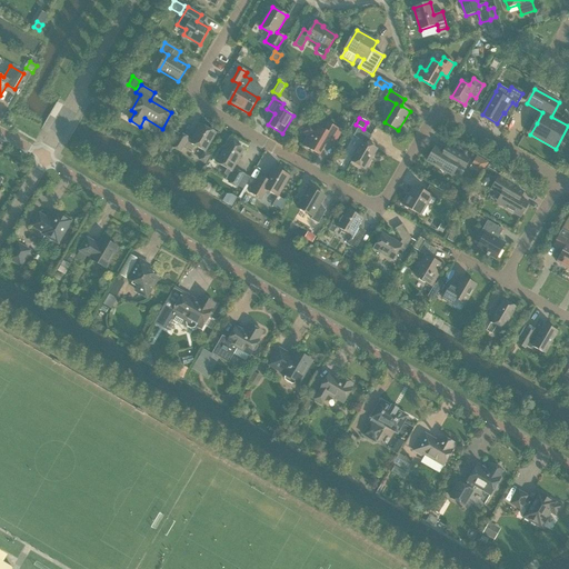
[(315,126),(308,122),(301,133),(308,138),(303,146),(318,155),(327,139),(335,143),(341,131),(329,125),(325,131),(315,126)]
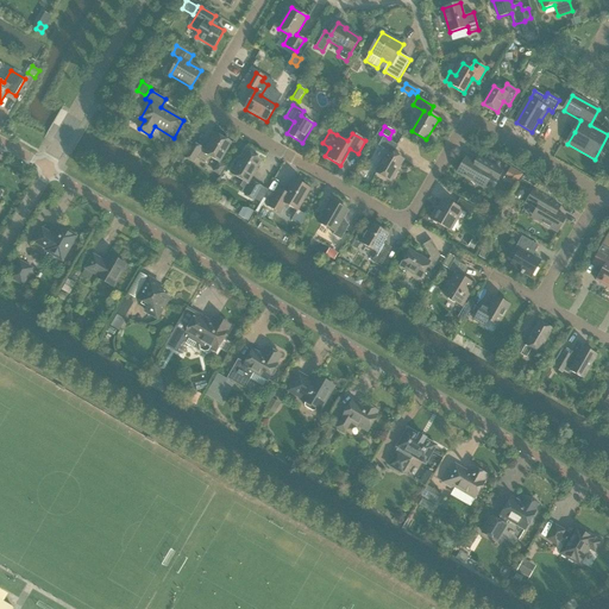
[(206,150),(194,143),(193,144),(187,140),(176,161),(182,164),(186,158),(194,163),(198,157),(206,162),(209,156),(219,162),(220,163),(231,143),(215,135),(206,150)]
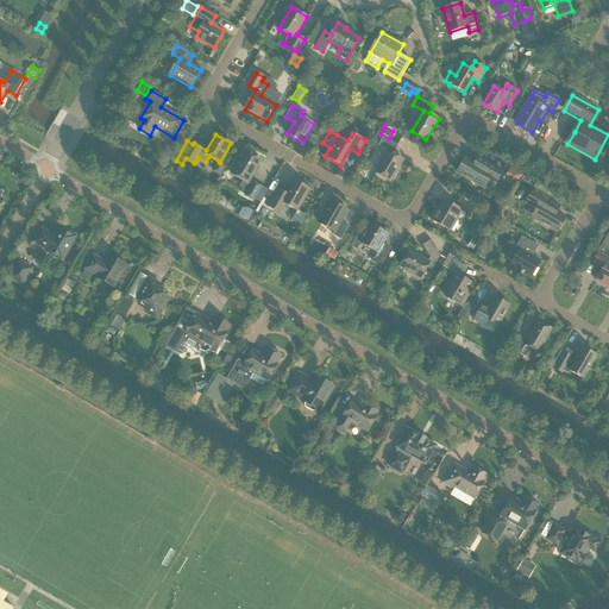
[(391,181),(403,159),(394,154),(399,146),(384,137),(378,145),(388,151),(376,173),(391,181)]
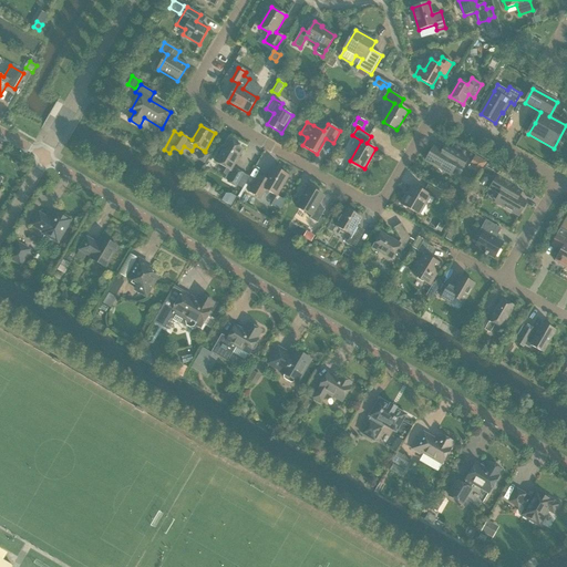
[(228,141),(216,162),(227,168),(224,174),(227,176),(225,179),(228,182),(228,183),(236,187),(237,185),(243,188),(249,177),(244,174),(233,168),(244,150),(228,141)]
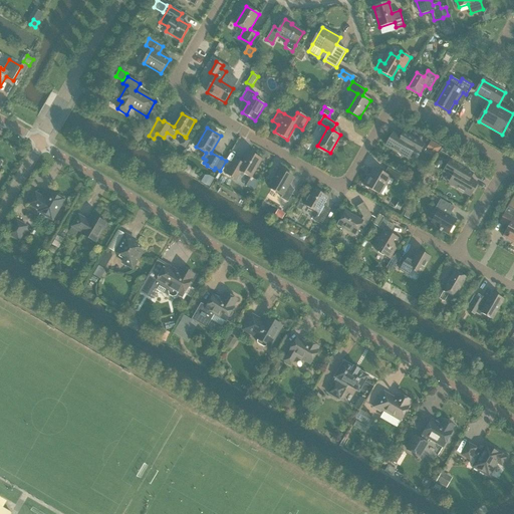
[(425,145),(419,142),(404,133),(401,139),(394,134),(387,146),(409,159),(414,152),(419,155),(425,145)]
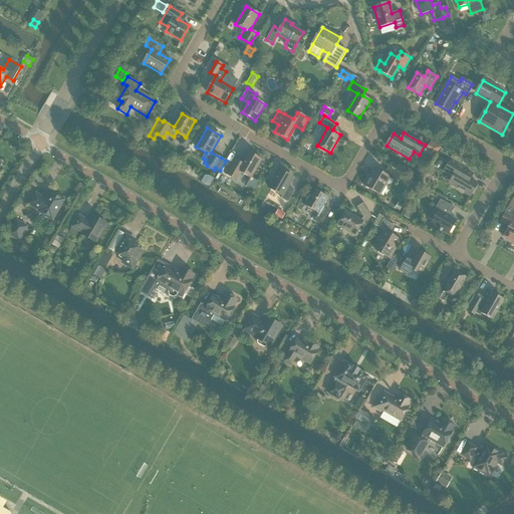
[(185,137),(180,145),(186,149),(191,141),(186,138),(185,137)]
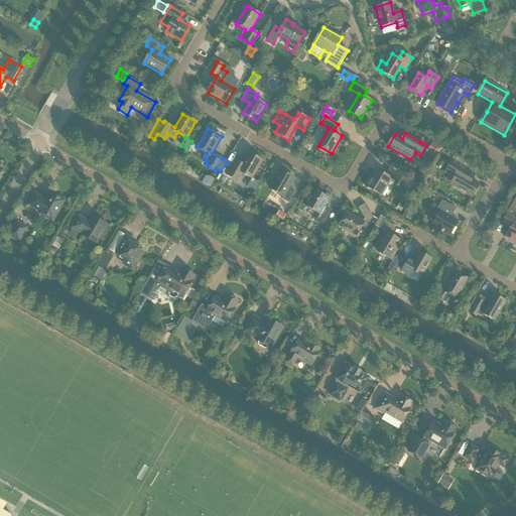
[(444,147),(434,141),(429,149),(433,151),(431,155),(437,158),(444,147)]
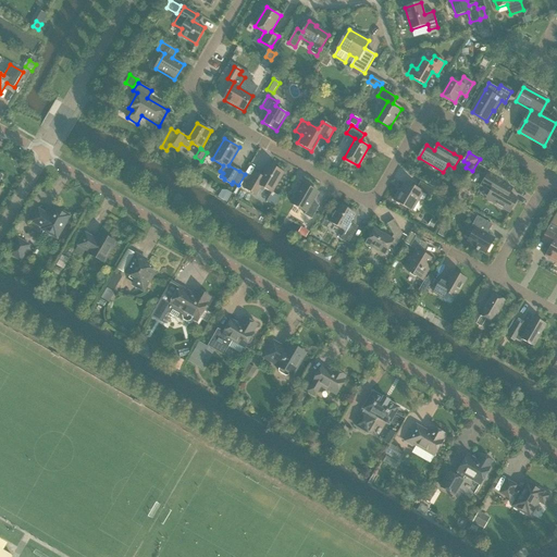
[(262,177),(254,173),(245,188),(257,195),(261,186),(272,193),(284,173),(269,164),(262,177)]
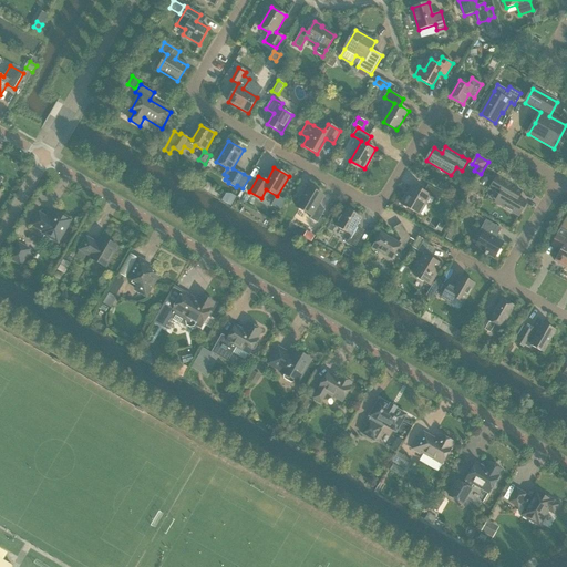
[(493,178),(496,173),(486,167),(483,173),(493,178)]
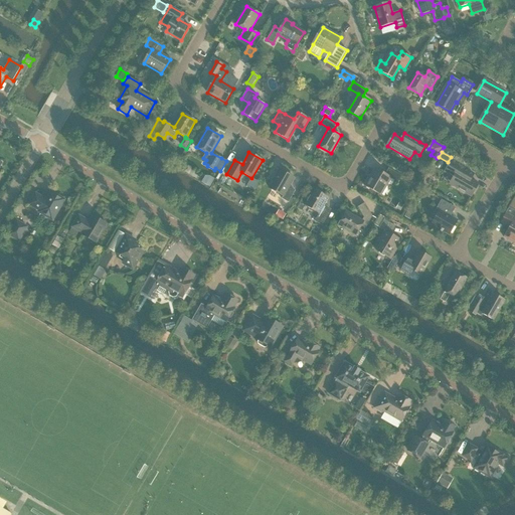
[(452,161),(445,172),(454,177),(450,184),(454,186),(472,196),(479,184),(471,180),(474,175),(452,161)]
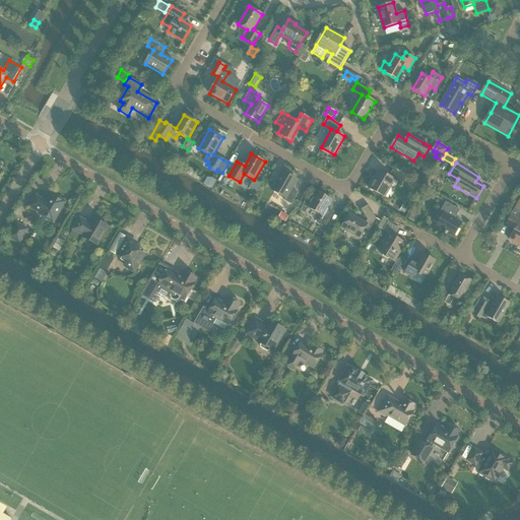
[(402,184),(405,178),(393,170),(389,176),(379,170),(372,182),(371,182),(368,187),(385,197),(395,180),(402,184)]
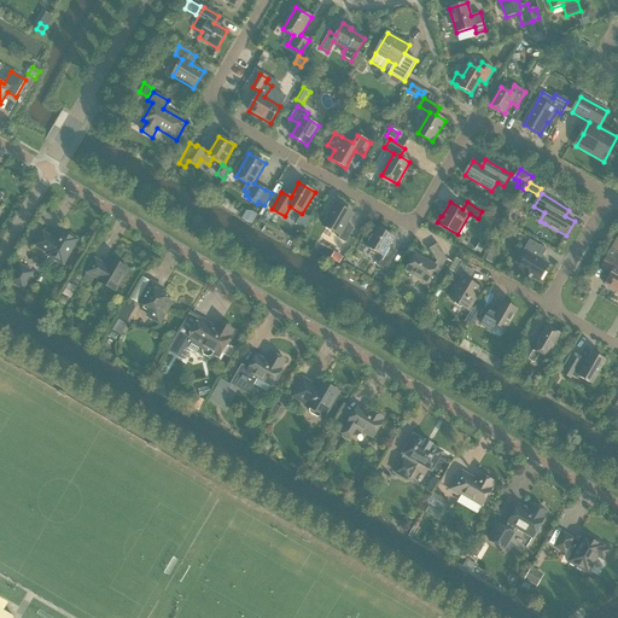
[(347,243),(355,228),(347,225),(353,214),(336,204),(324,226),(340,235),(338,239),(347,243)]
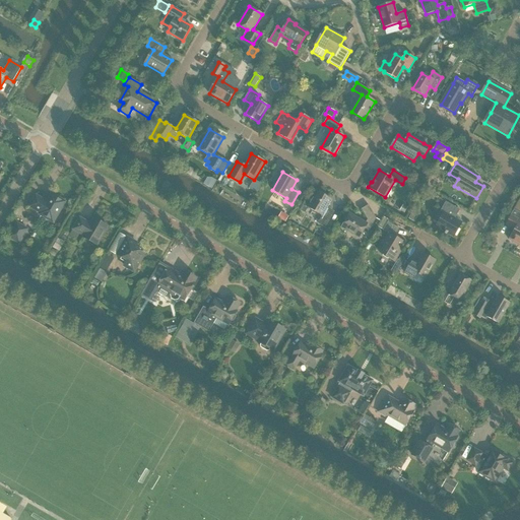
[(213,177),(208,186),(212,189),(218,180),(213,177)]
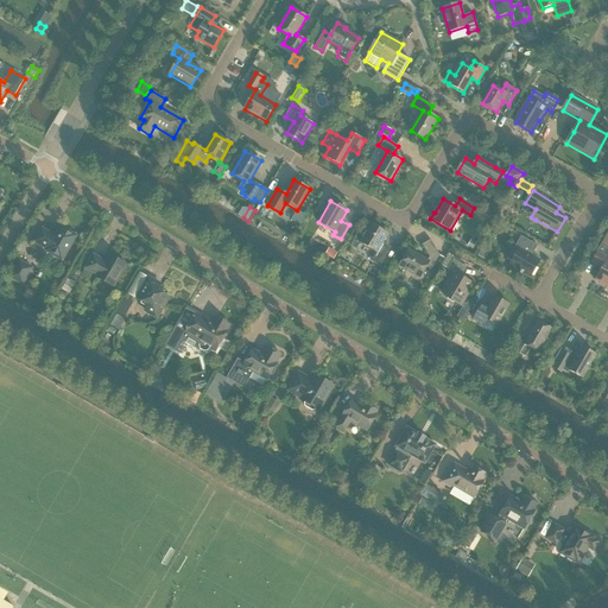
[(380,247),(388,234),(371,225),(365,234),(358,230),(350,245),(356,248),(360,242),(377,252),(372,261),(380,266),(388,252),(380,247)]
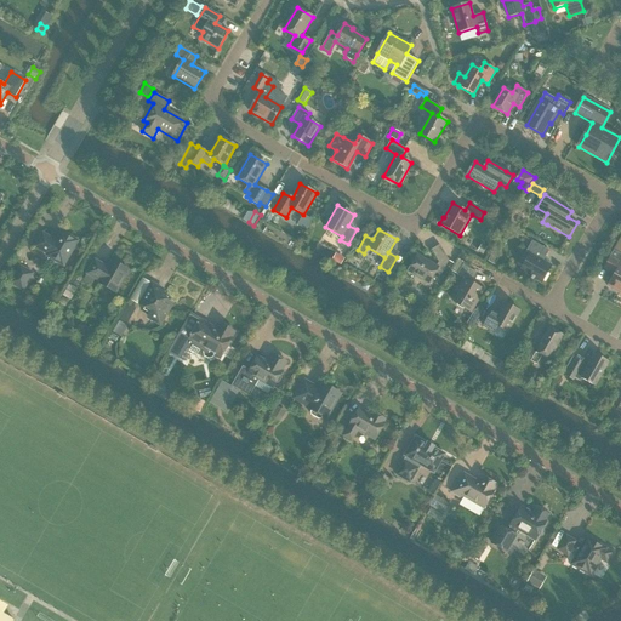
[(43,234),(34,248),(47,255),(46,257),(63,267),(78,243),(62,232),(56,241),(43,234)]
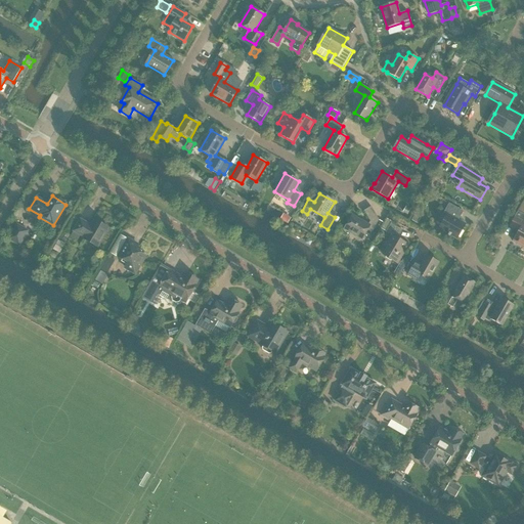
[(387,204),(383,208),(391,215),(395,211),(387,204)]
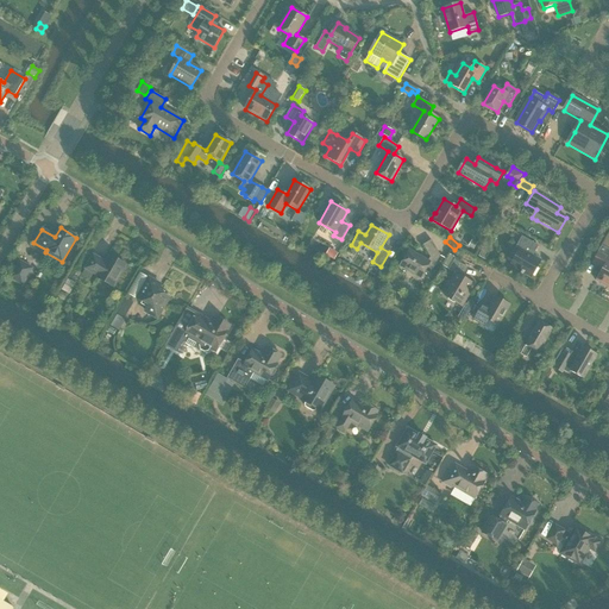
[(532,277),(541,261),(533,256),(539,246),(522,237),(516,248),(520,249),(510,265),(532,277)]
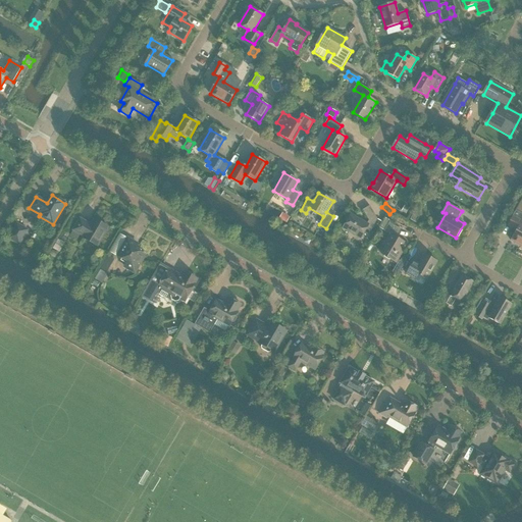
[(370,231),(377,219),(370,206),(363,210),(369,220),(367,224),(351,215),(344,228),(361,239),(366,229),(370,231)]
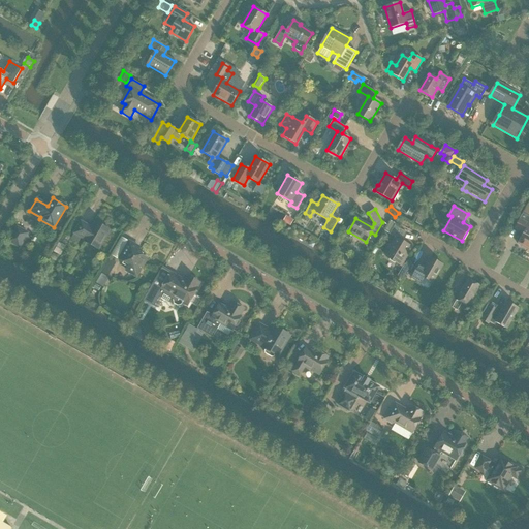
[(528,216),(527,215),(523,213),(515,228),(524,234),(518,244),(528,249),(528,247),(528,216)]
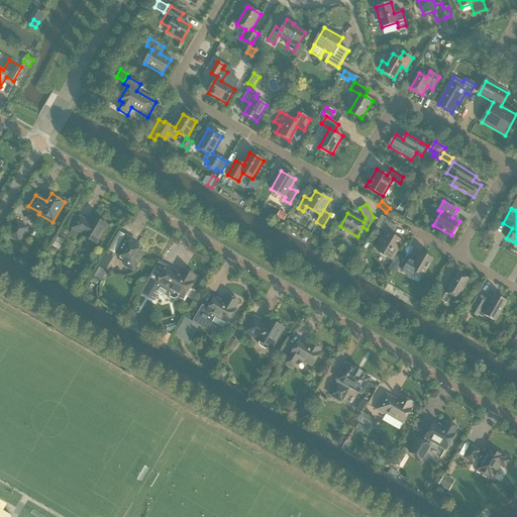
[(277,218),(284,221),(286,216),(280,212),(277,218)]
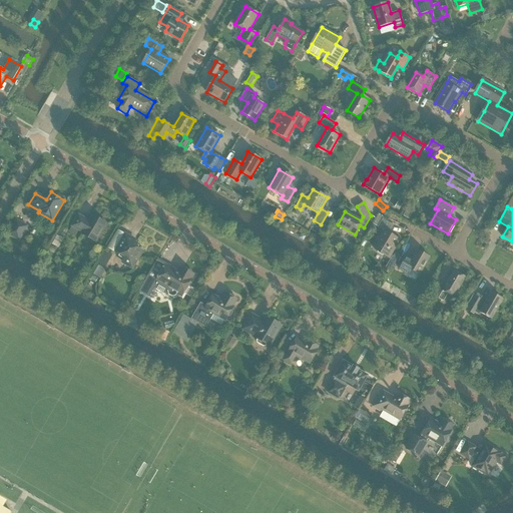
[(79,214),(72,226),(83,232),(82,233),(96,241),(106,223),(93,215),(89,222),(85,220),(86,218),(79,214)]
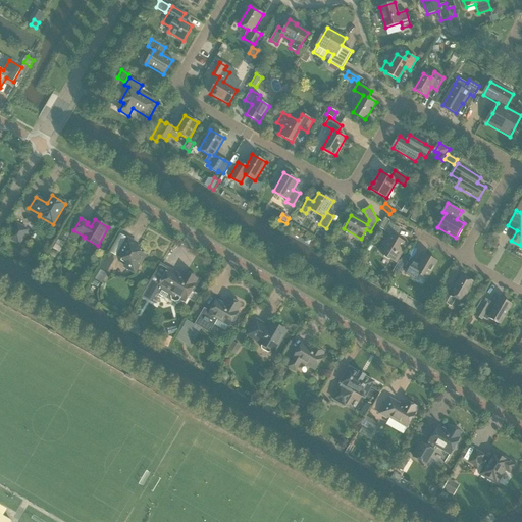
[(399,253),(404,243),(397,238),(401,229),(389,223),(384,231),(389,235),(383,246),(385,247),(381,254),(397,263),(401,255),(399,253)]
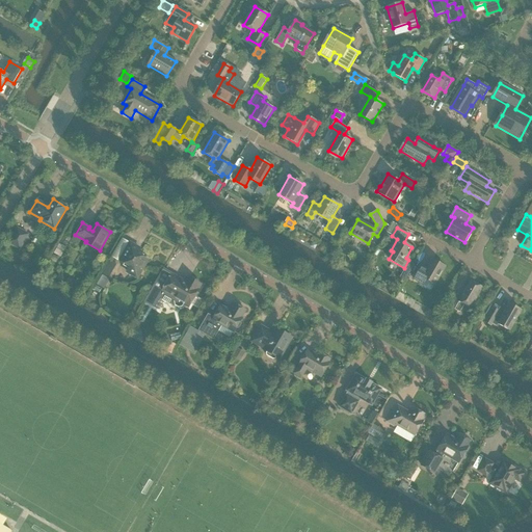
[(8,243),(19,249),(28,235),(18,229),(8,243)]
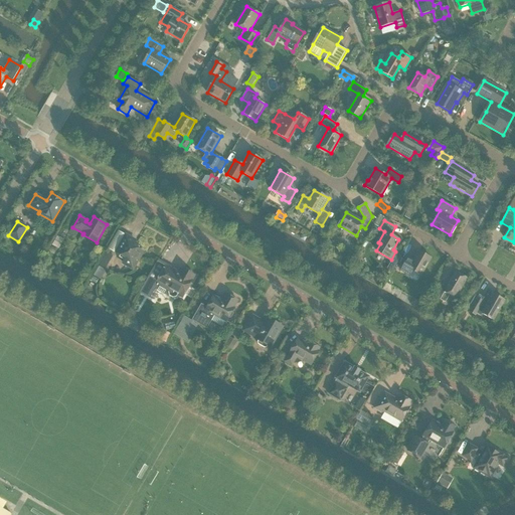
[(136,240),(126,235),(116,252),(126,259),(123,263),(133,269),(143,251),(133,245),(136,240)]
